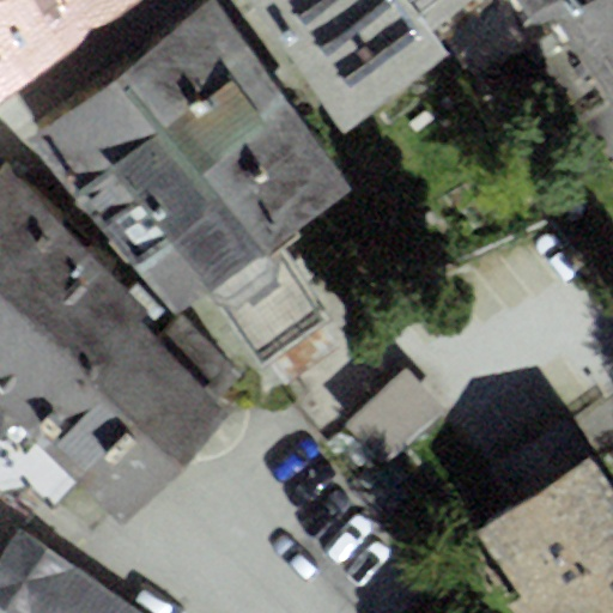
[(0,0),(0,102),(139,0),(0,0)]
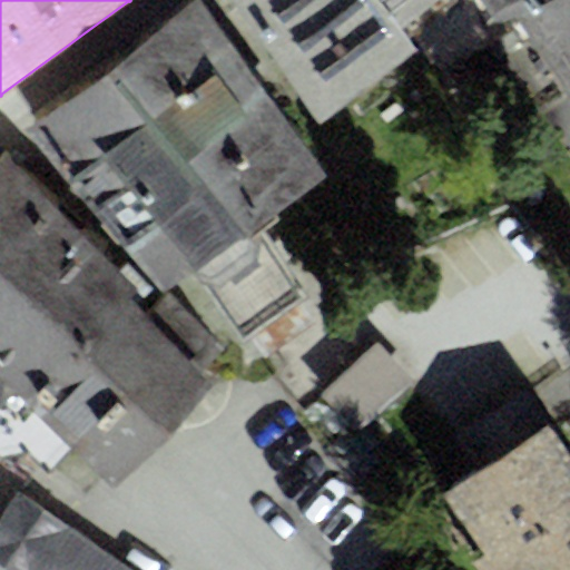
[(190,0),(26,131),(96,215),(263,90),(196,0),(190,0)]
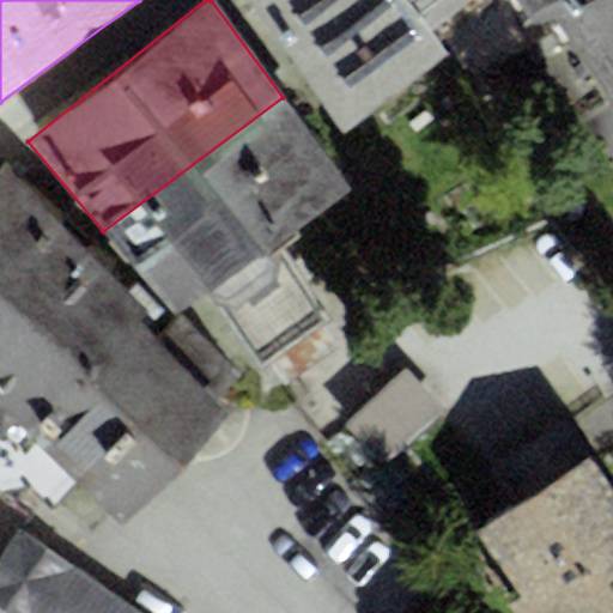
[(449,54),(434,32),(406,0),(243,0),(346,133),(449,54)]
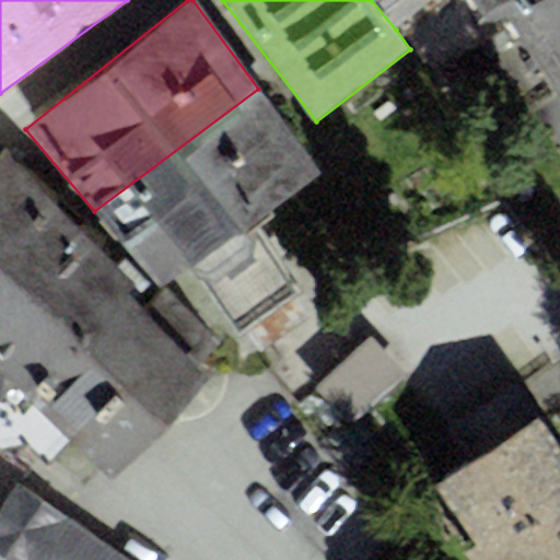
[(371,0),(396,30),(434,0),(371,0)]
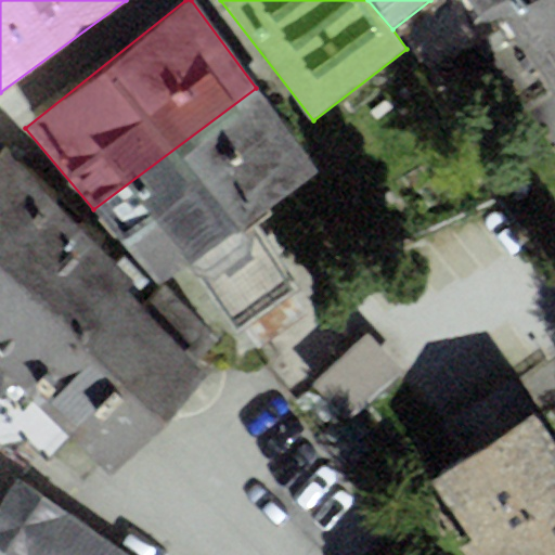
[(529,0),(467,0),(489,28),(506,18),(529,0)]
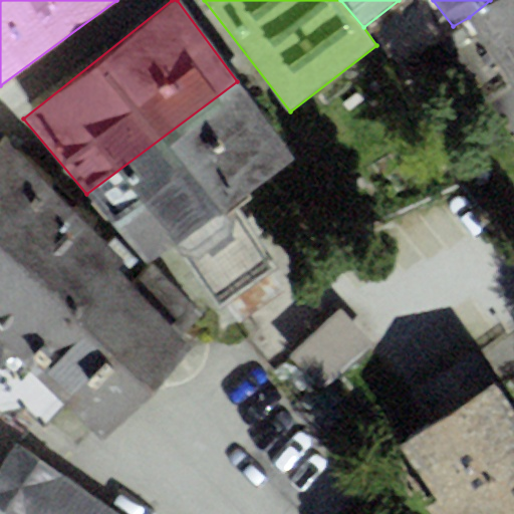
[(513,0),(490,0),(469,17),(513,79),(513,0)]
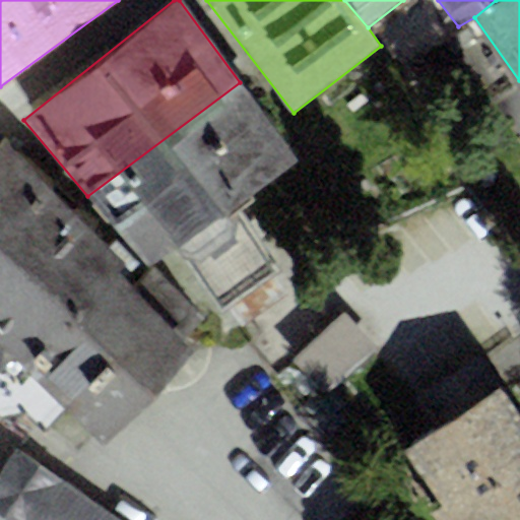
[(298,159),(240,82),(87,196),(150,268),(179,250),(235,212),(298,159)]
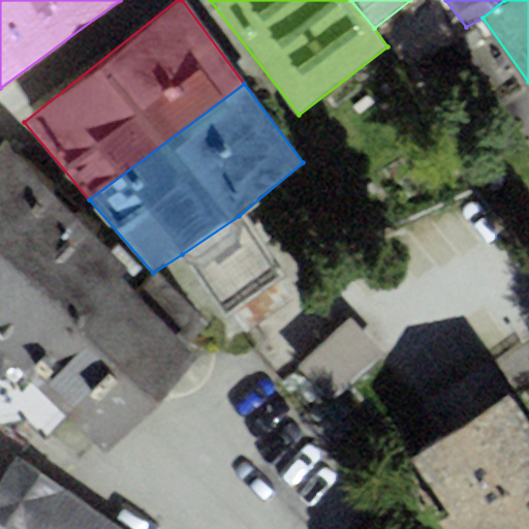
[(17,367),(24,375),(121,279),(129,269),(6,141),(0,149),(0,377),(3,380),(17,367)]
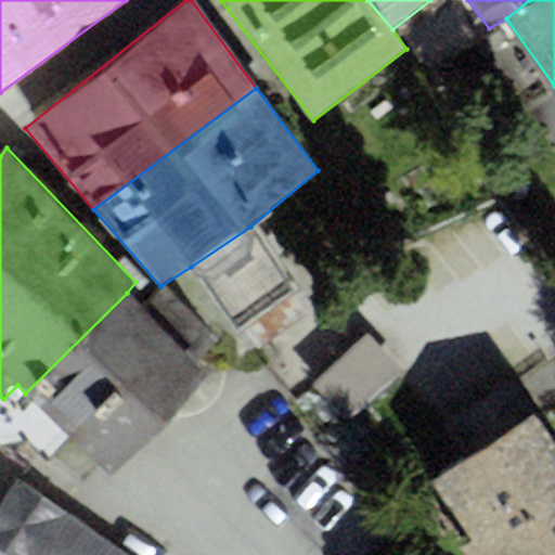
[(297,289),(250,227),(191,267),(237,328),(297,289)]
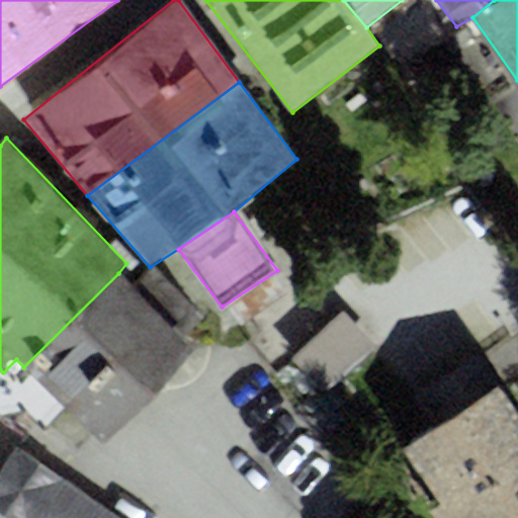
[(134,287),(118,273),(23,367),(100,444),(194,351),(182,339),(204,318),(154,267),(134,287)]
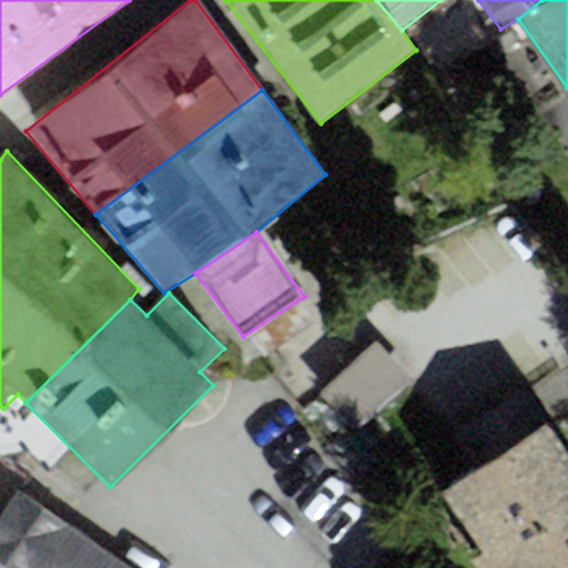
[(377,342),(321,394),(357,433),(414,382),(377,342)]
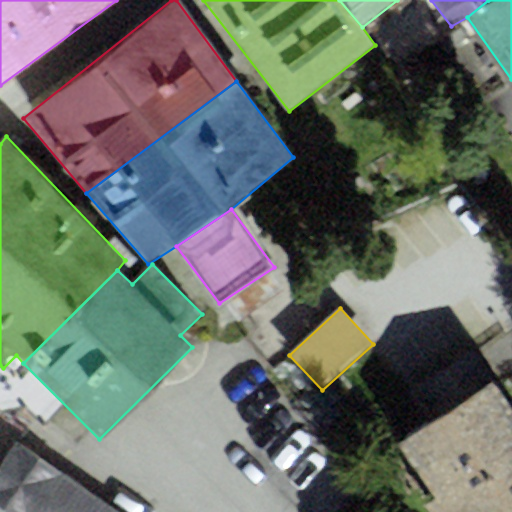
[(511,511),(511,411),(472,352),(414,391),(406,395),(427,427),(400,444),(437,500),(426,508),(429,511),(511,511)]
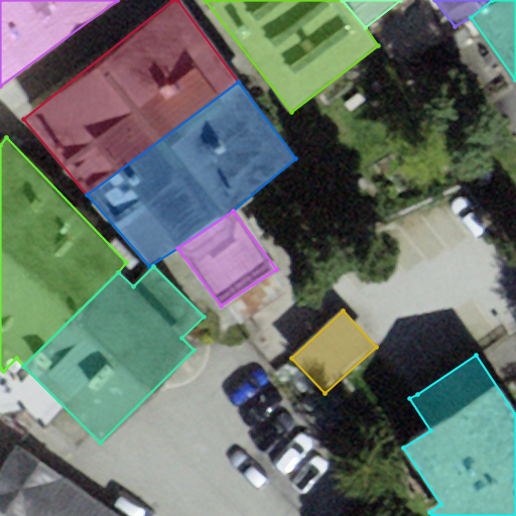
[(0,515),(114,515),(17,448),(0,473),(0,515)]
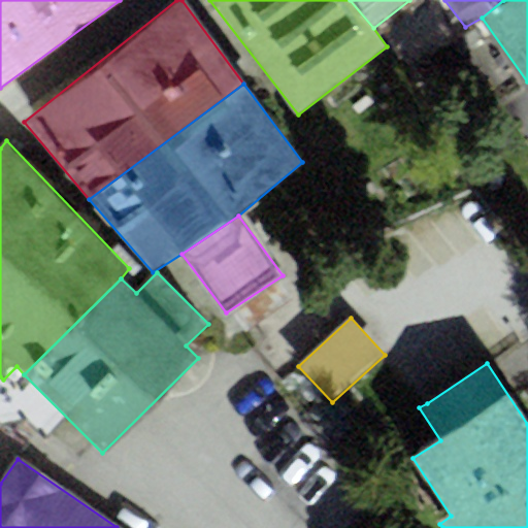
All buildings are outlined.
